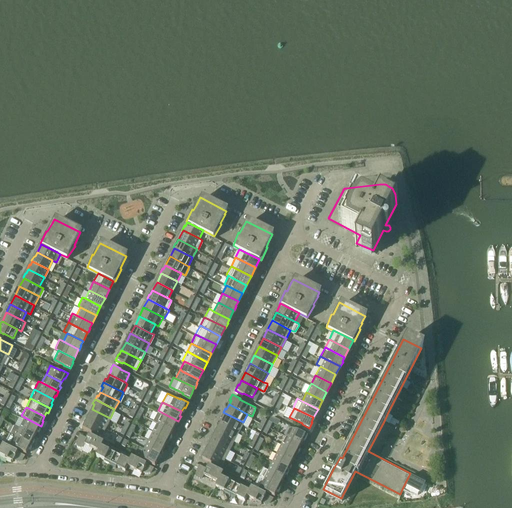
[(110,418),(92,409),(89,413),(88,412),(86,416),(106,426),(110,418)]
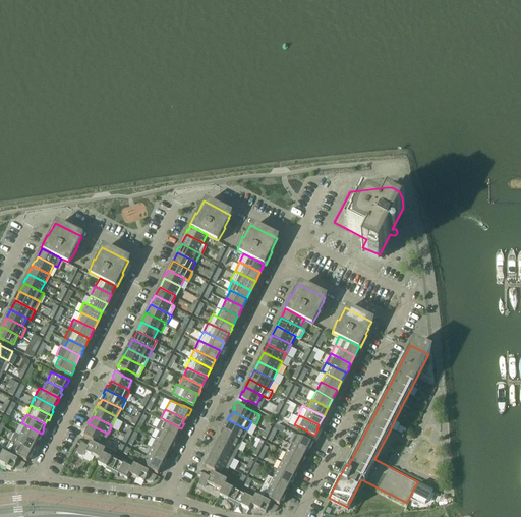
[(181,428),(164,419),(161,417),(156,426),(160,427),(176,437),(178,432),(179,433),(181,428)]
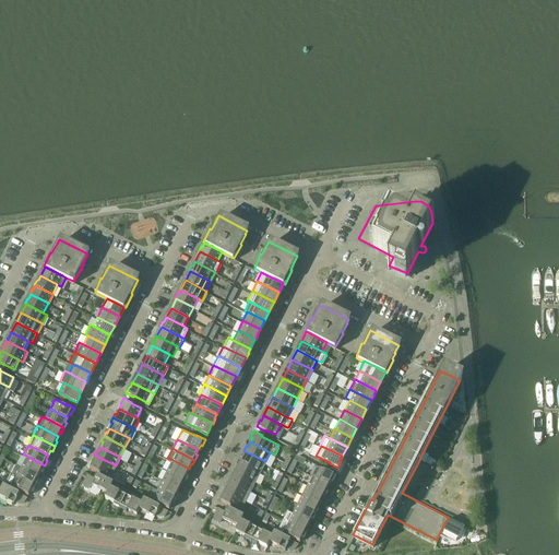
[(265,461),(244,450),(241,456),(242,456),(240,461),(260,471),(265,461)]
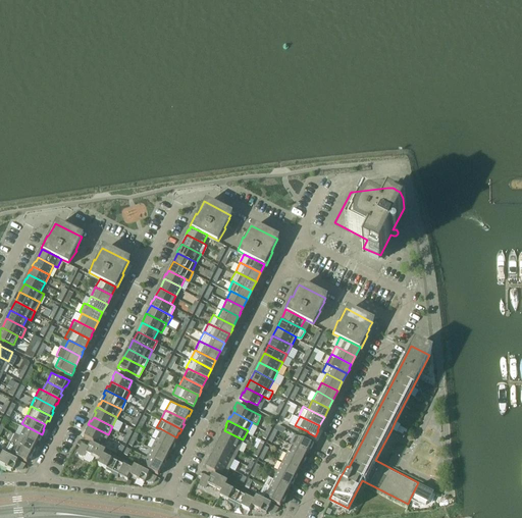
[(24,425),(21,423),(18,422),(14,431),(36,442),(38,437),(40,438),(42,434),(24,425)]
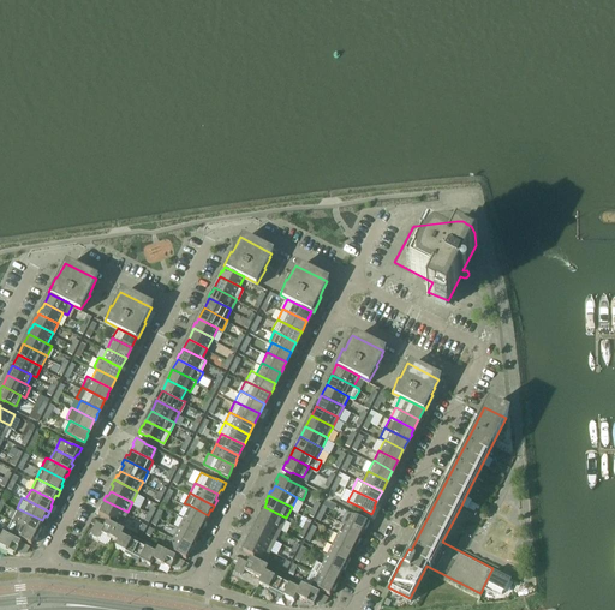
[(127,512),(103,500),(101,506),(102,506),(100,512),(121,524),(127,512)]
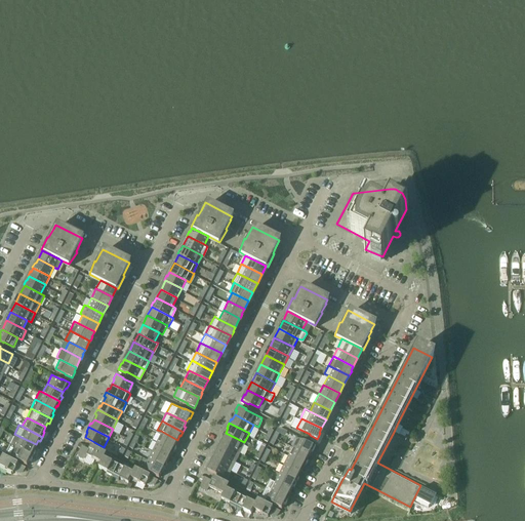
[(174,444),(177,440),(161,431),(157,440),(174,449),(176,444),(174,444)]
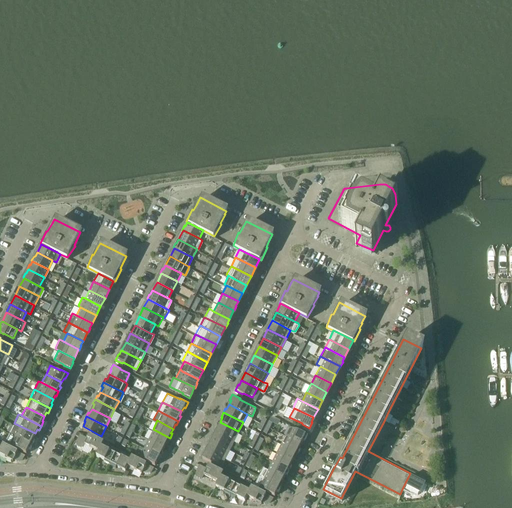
[(220,422),(218,426),(216,425),(214,430),(234,440),(238,431),(220,422)]
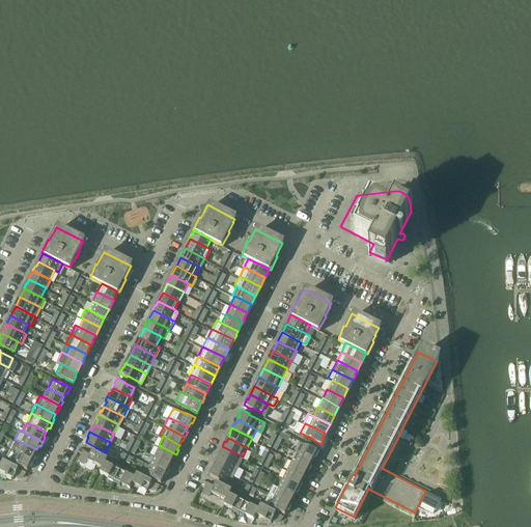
[(34,454),(36,449),(15,439),(10,447),(16,450),(33,460),(35,454),(34,454)]
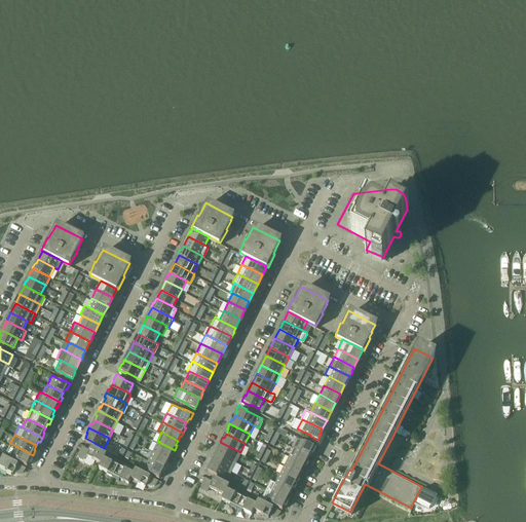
[(315,444),(308,440),(307,441),(298,437),(293,445),(309,453),(311,449),(312,450),(315,444)]
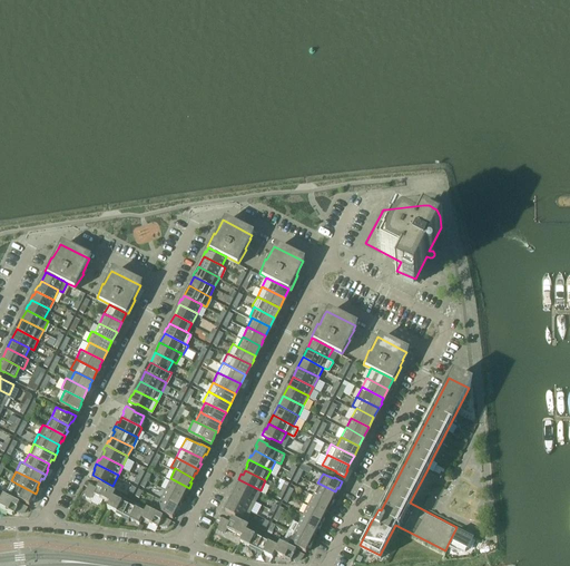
[(189,488),(170,478),(165,488),(183,497),(185,491),(186,493),(189,488)]
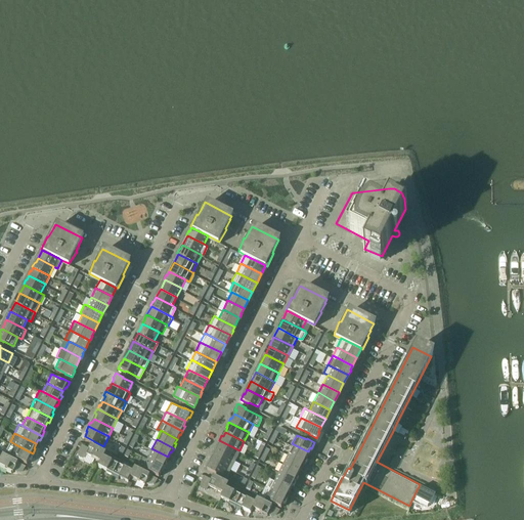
[(239,450),(219,440),(217,444),(218,444),(216,449),(234,459),(239,450)]
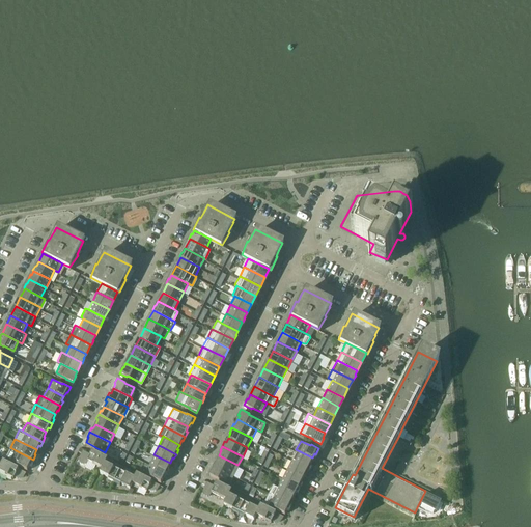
[(33,460),(16,450),(10,447),(5,456),(27,468),(29,463),(31,464),(33,460)]
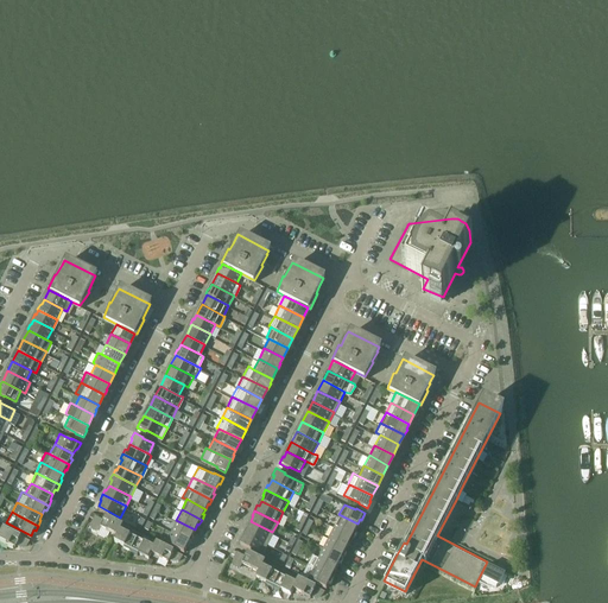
[(122,521),(106,513),(103,518),(99,514),(99,513),(95,512),(92,520),(90,521),(90,524),(90,526),(93,528),(95,528),(97,528),(100,525),(116,533),(122,521)]
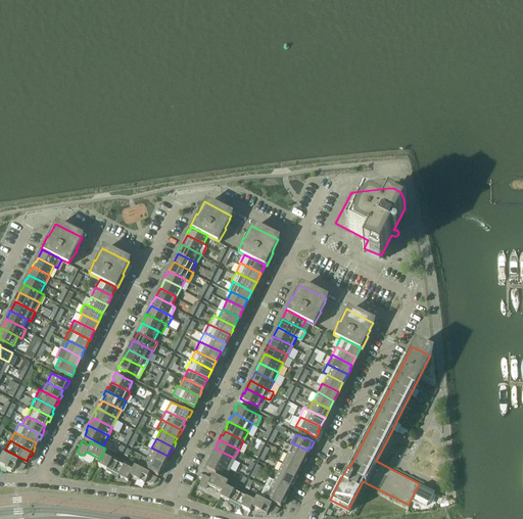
[(307,451),(291,442),(287,452),(304,461),(306,457),(305,456),(307,451)]
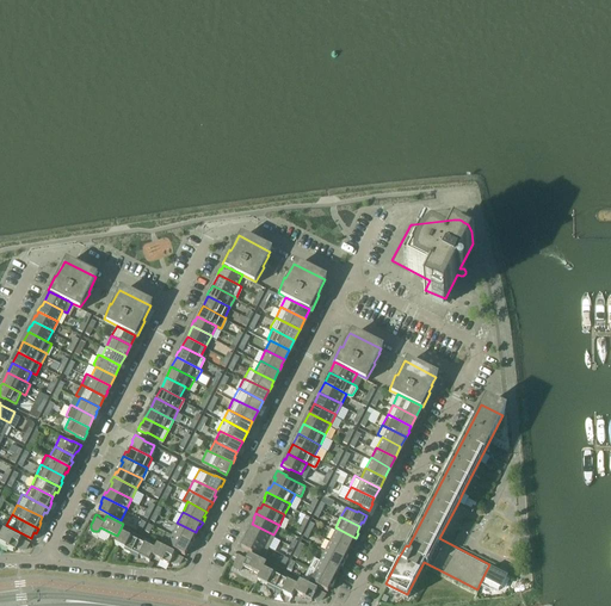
[(196,532),(177,523),(172,532),(192,543),(195,538),(193,537),(196,532)]
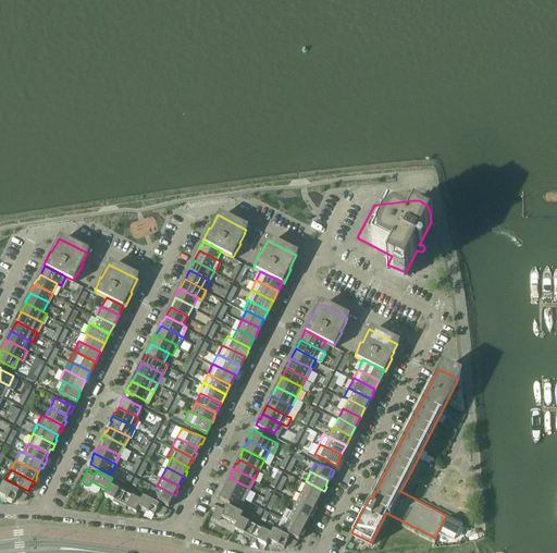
[(112,478),(107,489),(104,493),(114,499),(113,500),(120,503),(125,491),(122,490),(125,484),(112,478)]
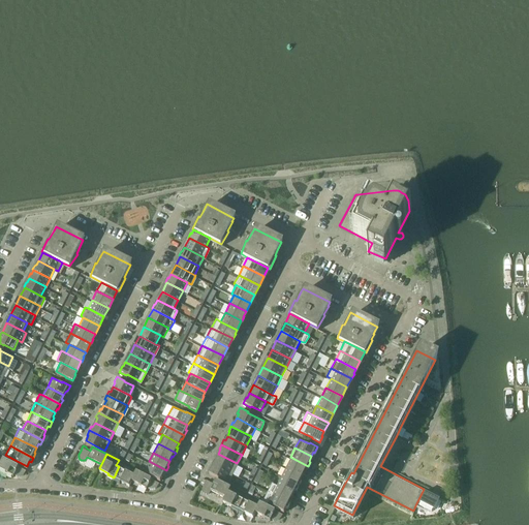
[(218,454),(216,458),(214,457),(212,462),(232,472),(237,463),(218,454)]
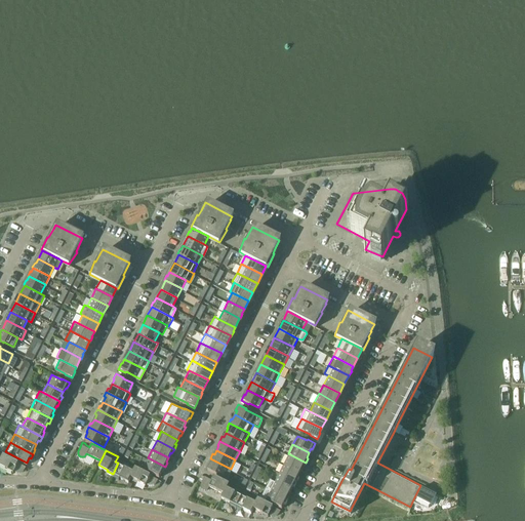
[(26,465),(3,453),(0,459),(0,464),(13,471),(13,469),(14,470),(17,470),(19,471),(22,470),(24,468),(25,467),(26,465)]
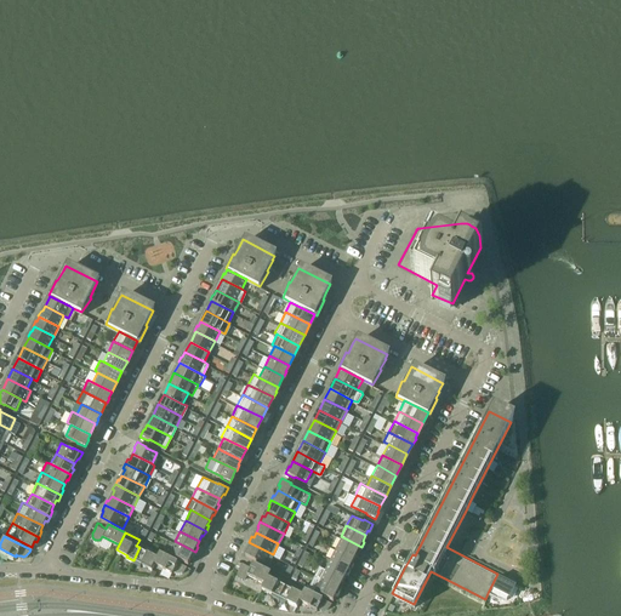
[(362,547),(341,536),(335,547),(354,557),(357,551),(359,552),(362,547)]
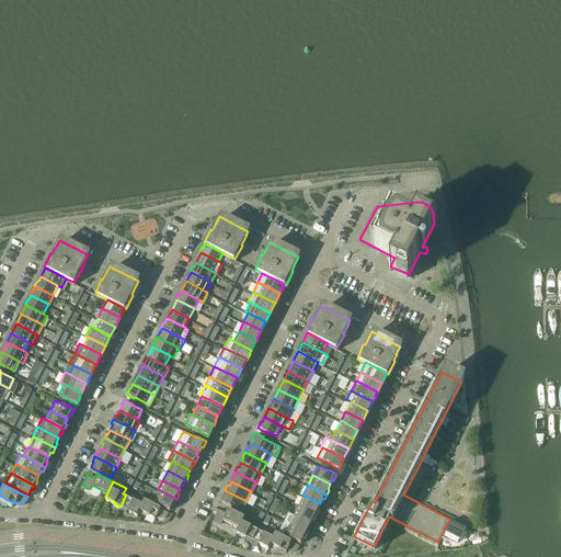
[(176,499),(158,489),(152,499),(170,508),(172,502),(174,503),(176,499)]
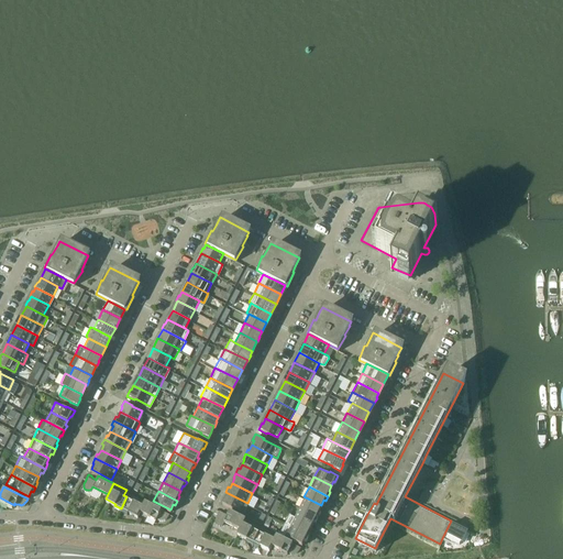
[(247,503),(225,492),(223,496),(224,497),(222,502),(242,513),(247,503)]
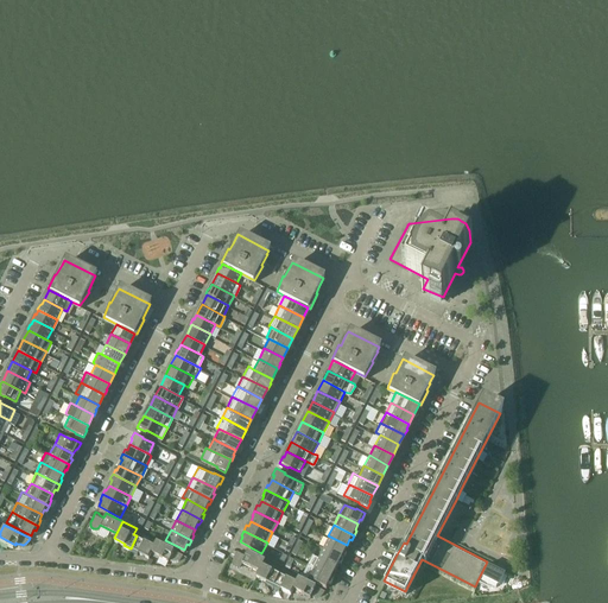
[(157,539),(144,532),(140,538),(137,535),(131,548),(138,553),(138,551),(149,556),(151,551),(157,539)]
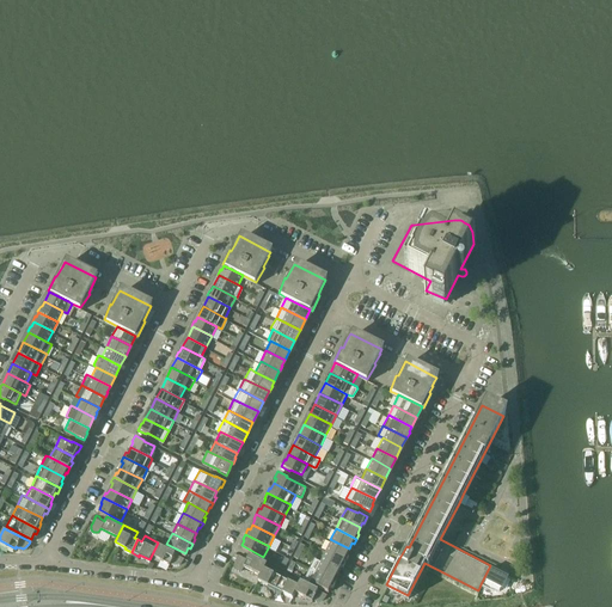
[(349,549),(330,539),(325,549),(346,559),(348,555),(347,553),(349,549)]
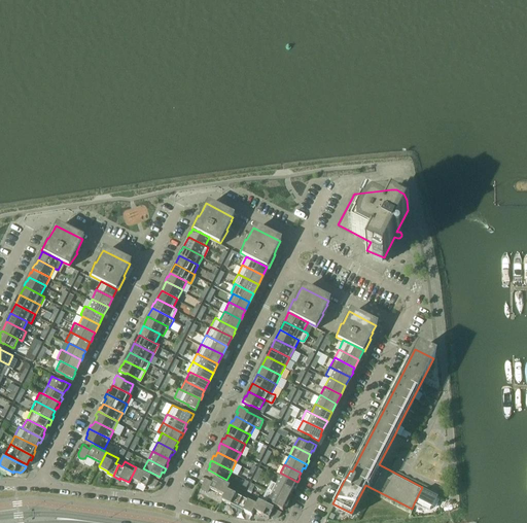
[(159,479),(136,467),(131,478),(145,485),(146,484),(147,484),(149,485),(152,485),(154,484),(156,483),(159,479)]
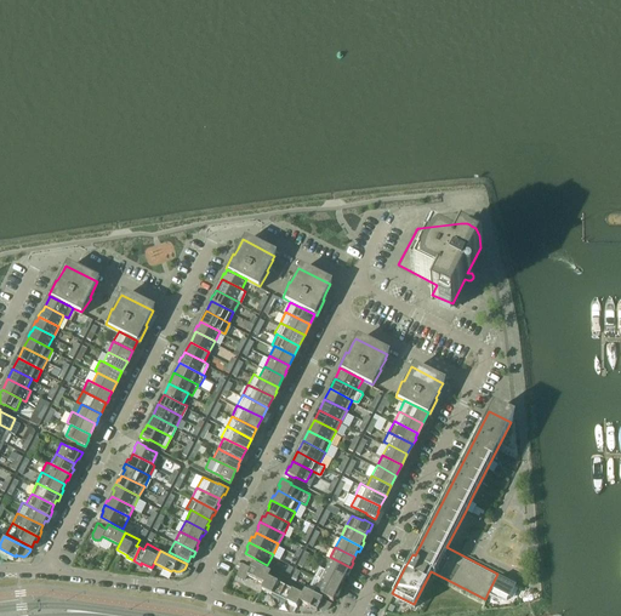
[(351,568),(330,557),(325,554),(320,565),(343,577),(346,572),(348,572),(351,568)]
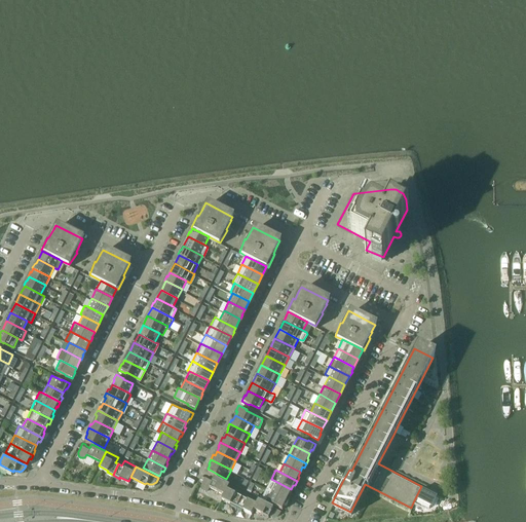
[(229,483),(214,475),(212,479),(204,475),(201,481),(201,482),(200,484),(201,486),(203,488),(205,488),(208,488),(209,486),(210,485),(224,492),(229,483)]
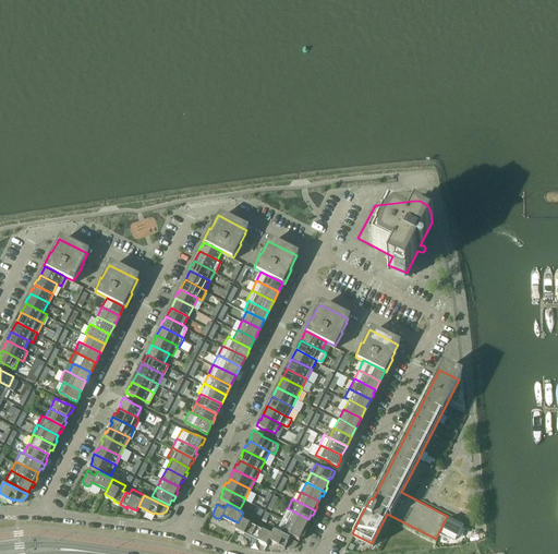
[(306,524),(308,519),(288,508),(287,508),(282,517),(305,529),(308,525),(306,524)]
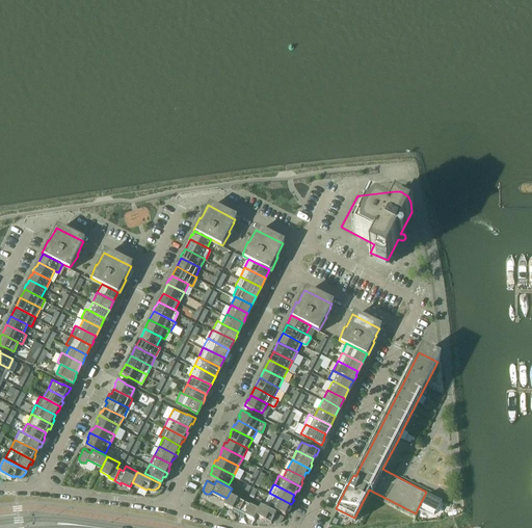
[(244,500),(241,499),(243,495),(232,489),(227,498),(223,502),(233,507),(232,509),(238,512),(244,500)]
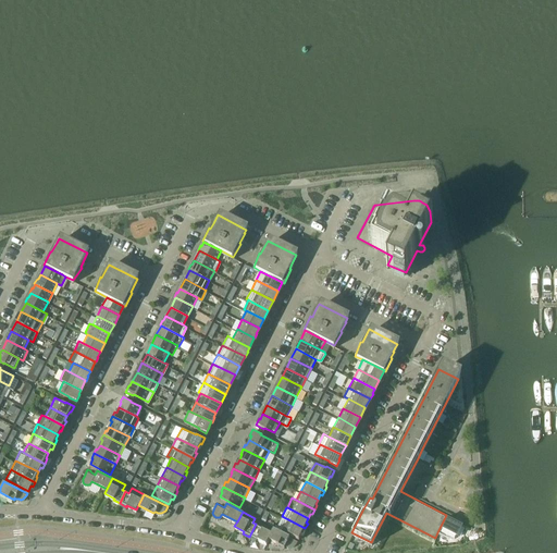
[(455,519),(446,515),(437,532),(446,536),(448,537),(452,537),(454,536),(456,533),(458,530),(462,520),(456,517),(455,519)]
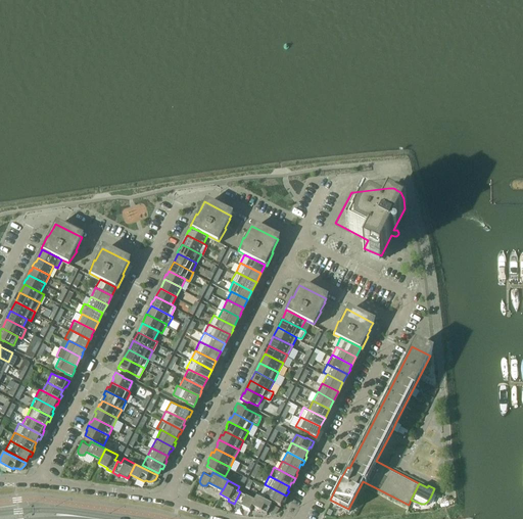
[(286,496),(265,484),(259,493),(280,504),(283,500),(284,500),(286,496)]
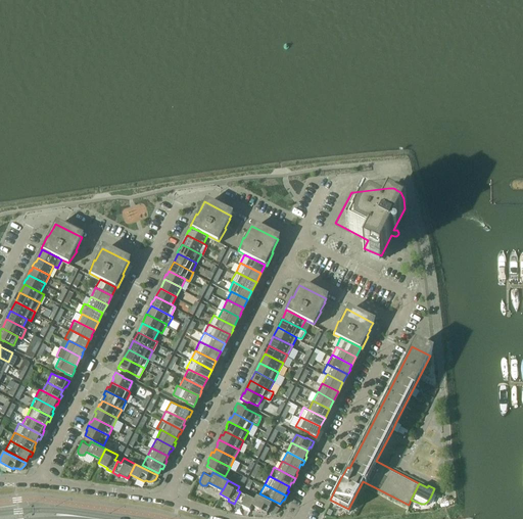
[(249,509),(252,505),(257,494),(242,487),(240,491),(234,504),(240,507),(241,505),(249,509)]
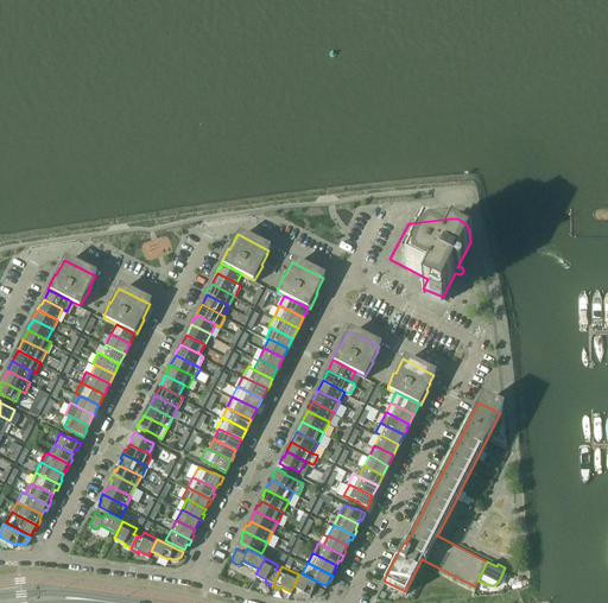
[(324,589),(299,575),(293,586),(310,595),(311,594),(312,594),(315,595),(317,595),(320,594),(322,592),(323,590),(324,589)]
